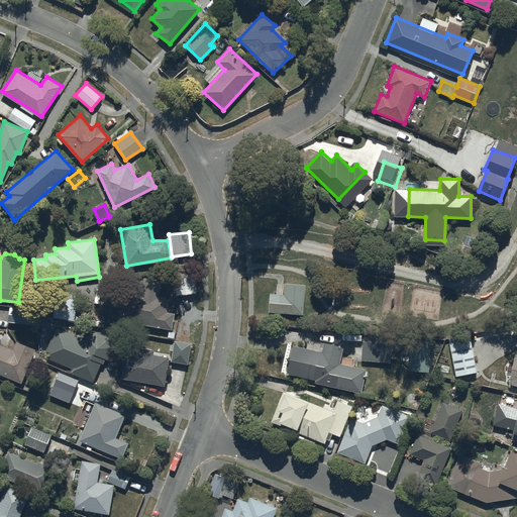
[(174,273),(176,295),(195,293),(193,271),(174,273)]
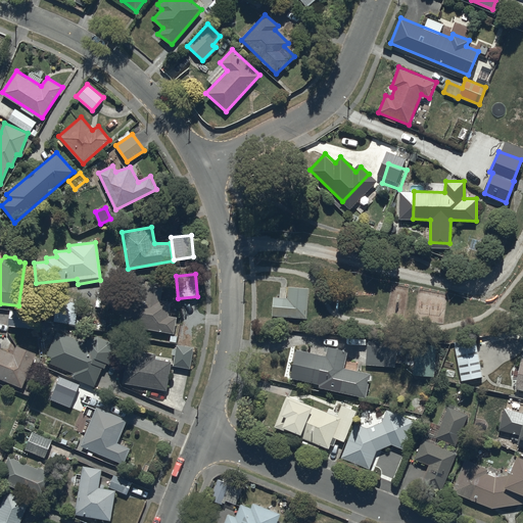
[(126,325),(174,333),(176,317),(169,316),(171,301),(161,299),(163,283),(144,280),(142,295),(131,293),(126,325)]
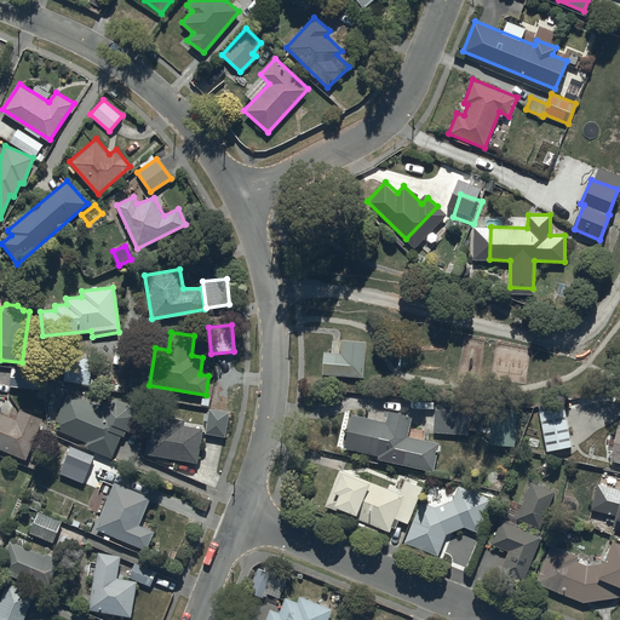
[(363,377),(367,340),(342,338),(340,352),(334,352),(325,351),(322,373),(363,377)]
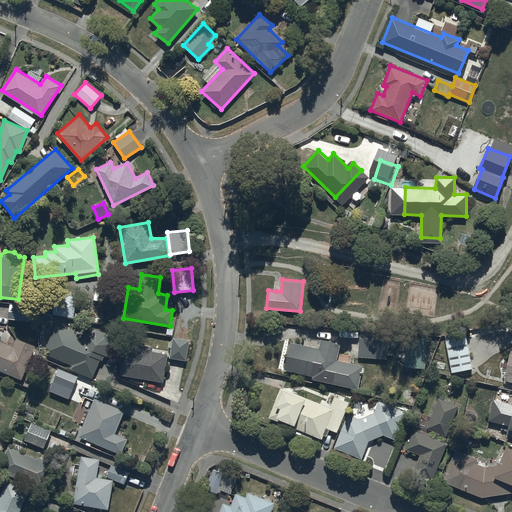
[(76,296),(62,295),(60,318),(74,320),(76,296)]
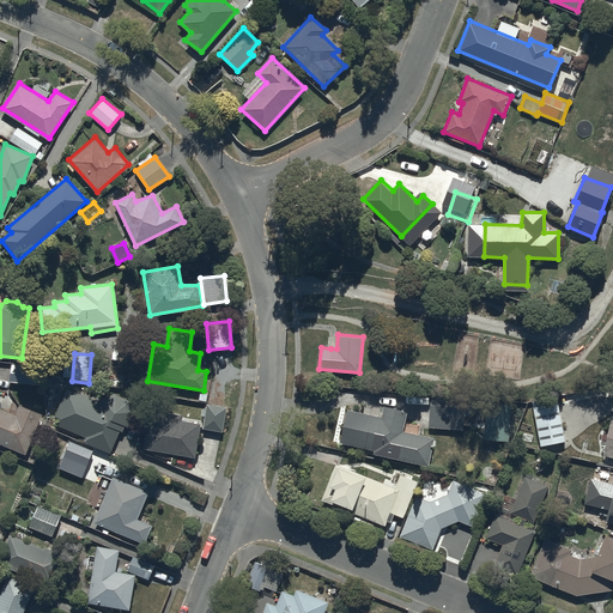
[(43,366),(13,363),(11,380),(42,383),(43,366)]
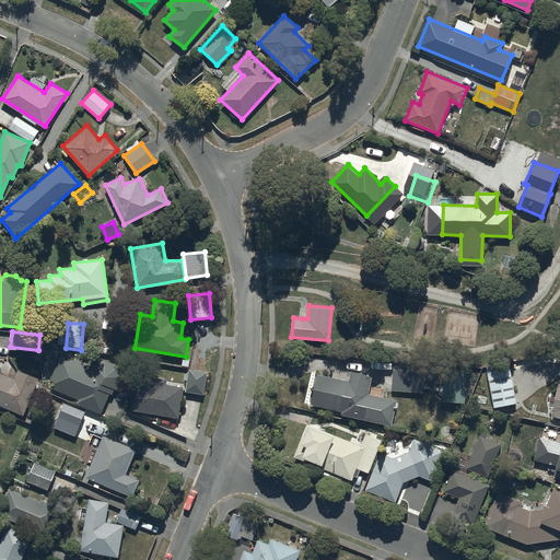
[(76,405),(102,413),(109,394),(112,394),(114,388),(119,391),(129,364),(96,351),(91,364),(59,356),(50,381),(56,383),(53,391),(78,399),(76,405)]
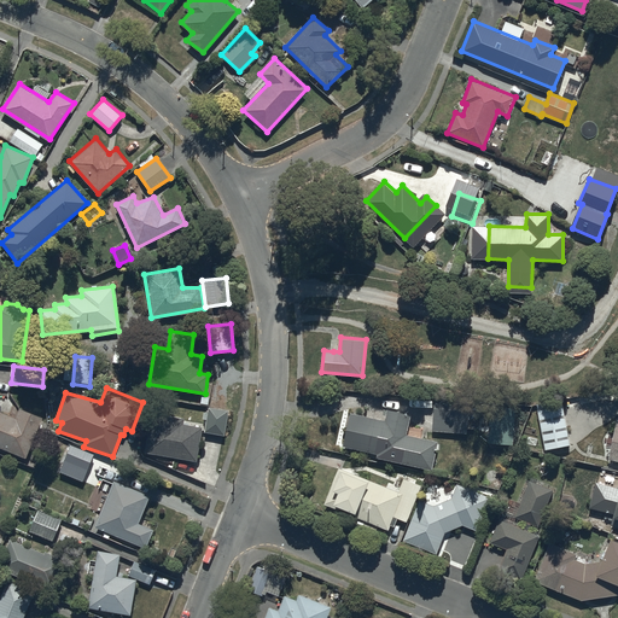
[(563,401),(537,406),(544,449),(570,444),(563,401)]
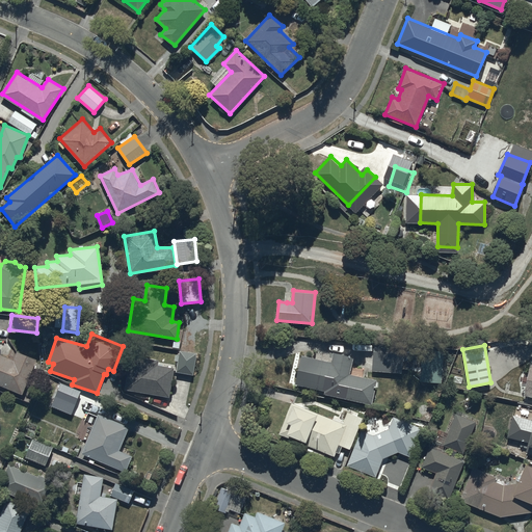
[(403,348),(373,346),(371,370),(402,372),(403,348)]
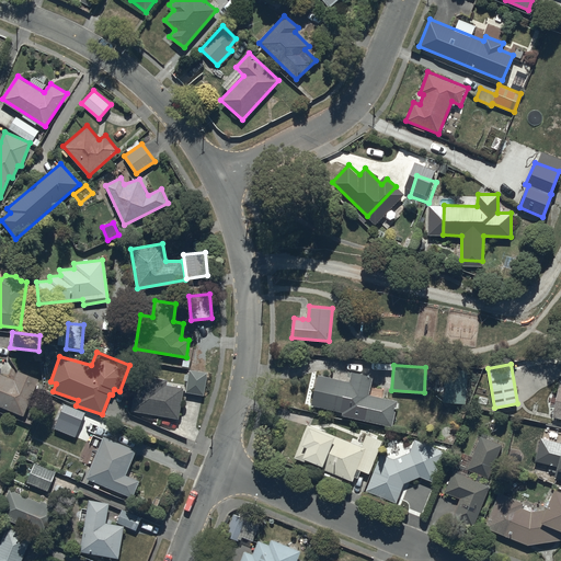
[(0,374),(0,404),(23,415),(39,378),(14,368),(10,378),(0,374)]
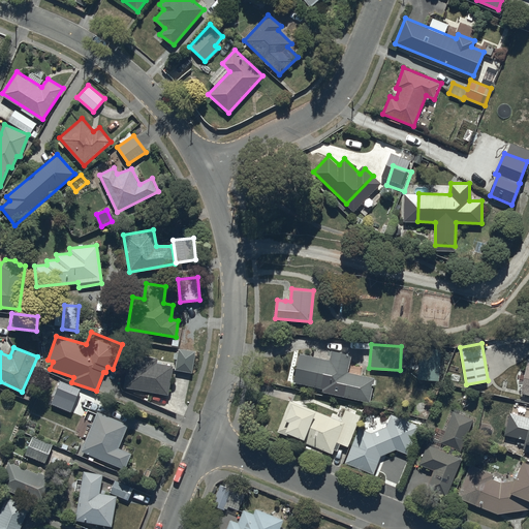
[(194,350),(178,348),(175,368),(191,371),(194,350)]
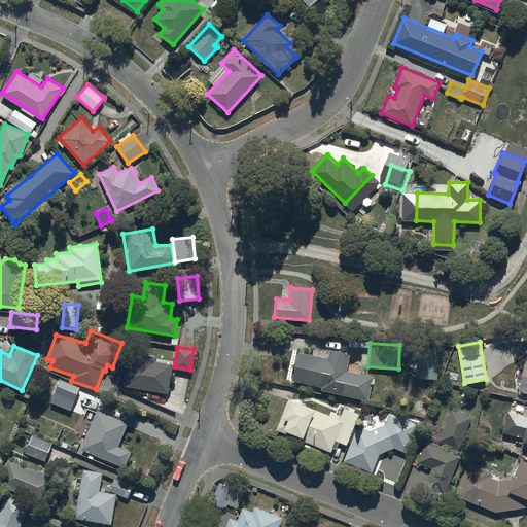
[(124,385),(167,392),(172,360),(157,357),(157,354),(129,349),(124,385)]
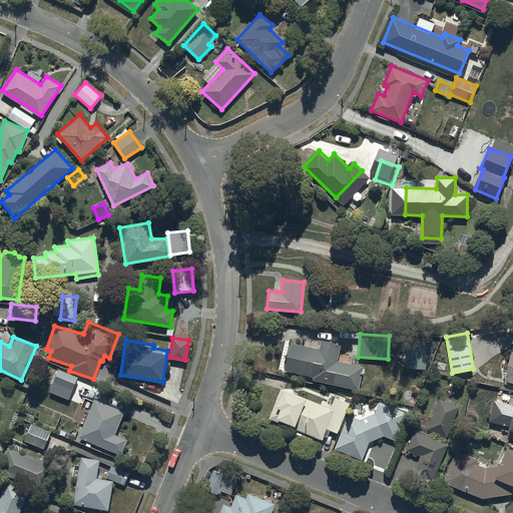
[(332,384),(360,390),(365,366),(338,359),(340,345),(322,340),(320,348),(284,342),(279,370),(315,378),(313,385),(332,390),(332,384)]
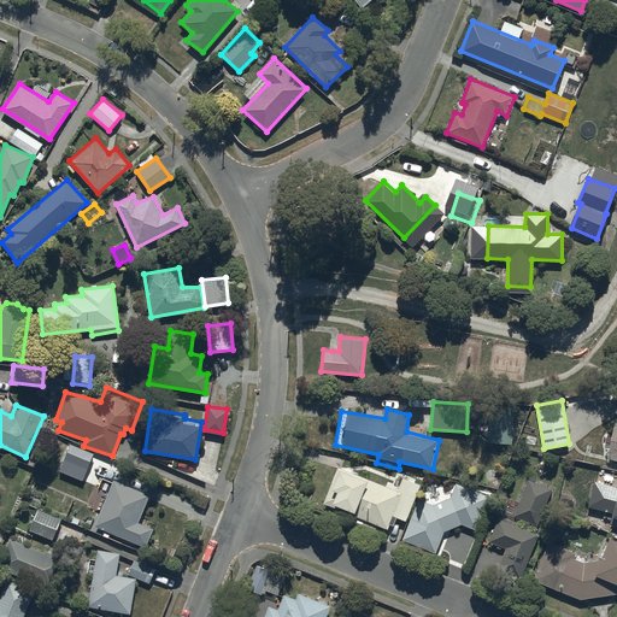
[(515,415),(488,413),(486,441),(512,444),(515,415)]
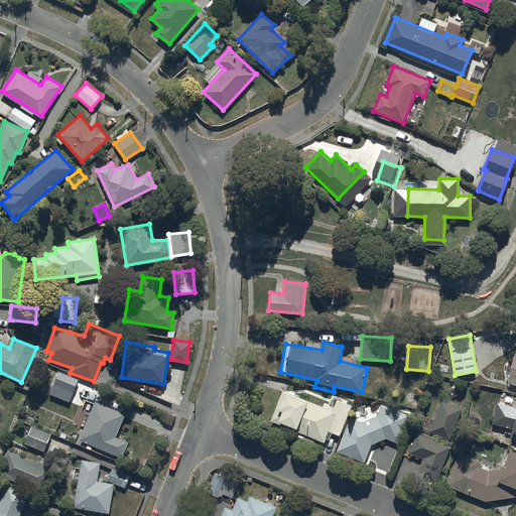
[(59,371),(50,393),(69,400),(78,379),(59,371)]
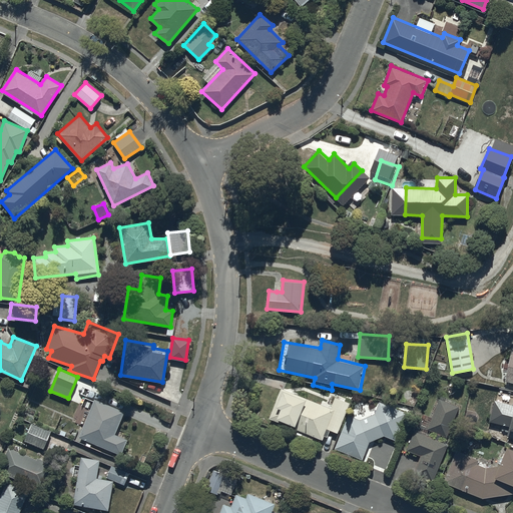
[(336,397),(334,407),(286,388),(277,405),(281,407),(277,416),(327,438),(330,430),(338,432),(351,403),(336,397)]
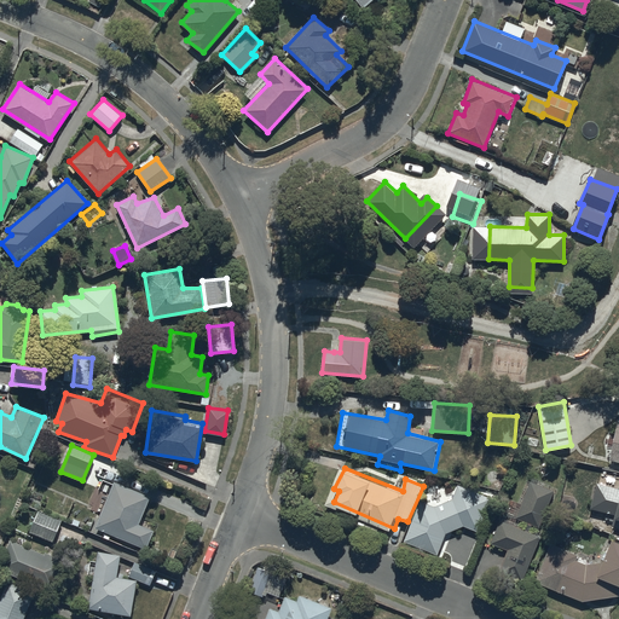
[(114,481),(94,527),(146,548),(154,528),(140,524),(151,497),(114,481)]
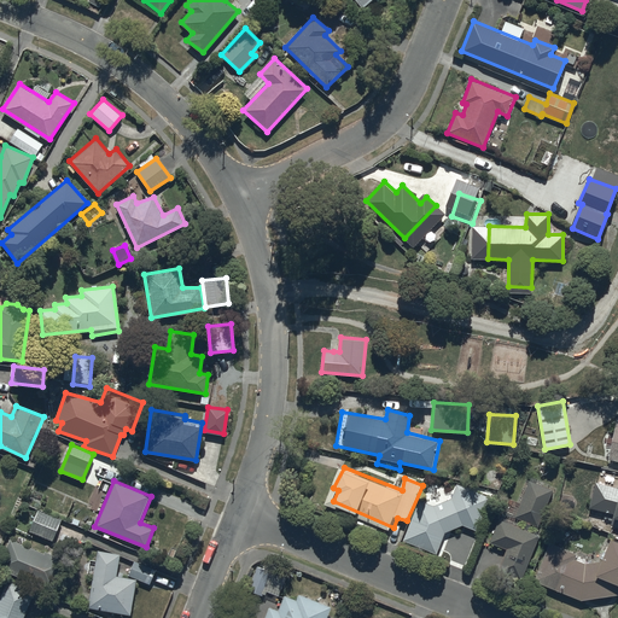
[(501,519),(490,543),(506,551),(499,573),(522,583),(538,531),(530,529),(532,524),(538,526),(552,491),(531,482),(516,518),(525,522),(523,528),(501,519)]
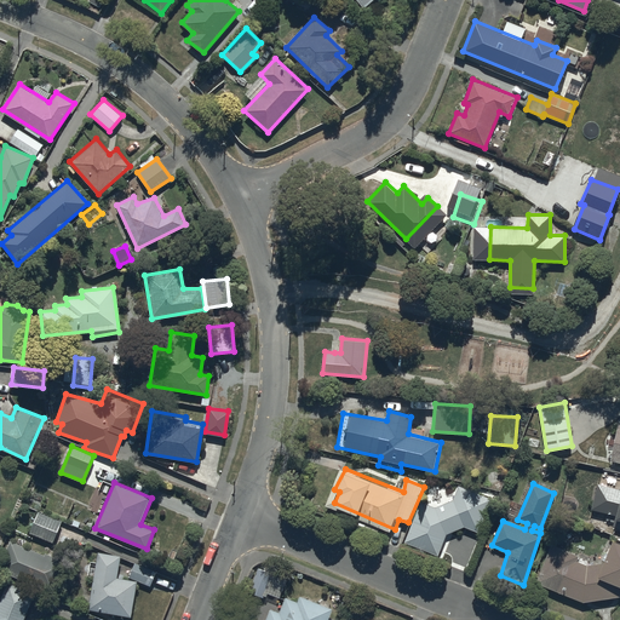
[(619,488),(619,489),(597,483),(592,509),(615,515),(612,524),(619,527),(619,488)]
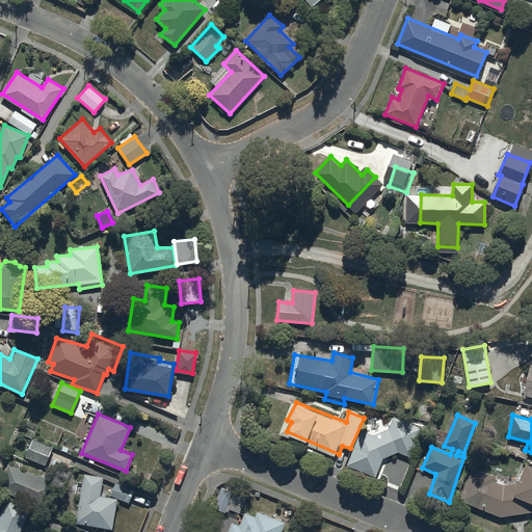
[(362,430),(348,467),(375,476),(384,456),(399,451),(410,457),(422,427),(395,417),(391,428),(375,434),(362,430)]
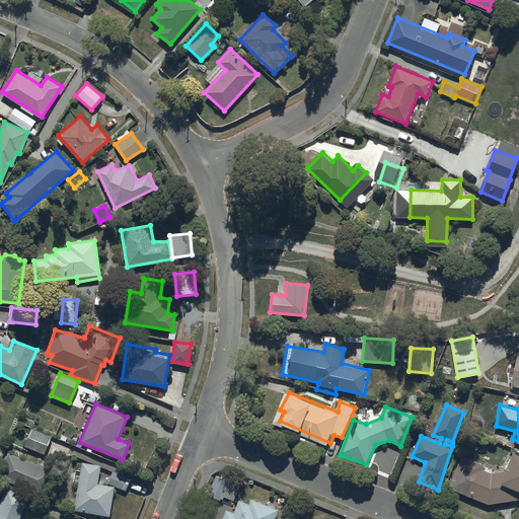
[(52,436),(32,428),(25,444),(45,452),(52,436)]
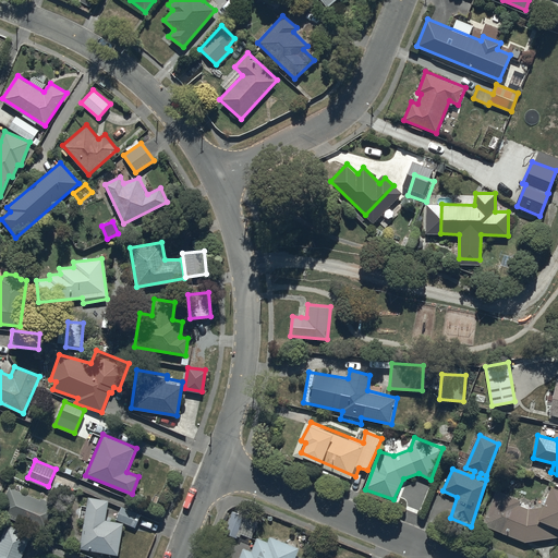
[(496,489),(482,523),(525,542),(557,535),(557,486),(552,484),(543,506),(530,508),(520,505),(521,500),(496,489)]
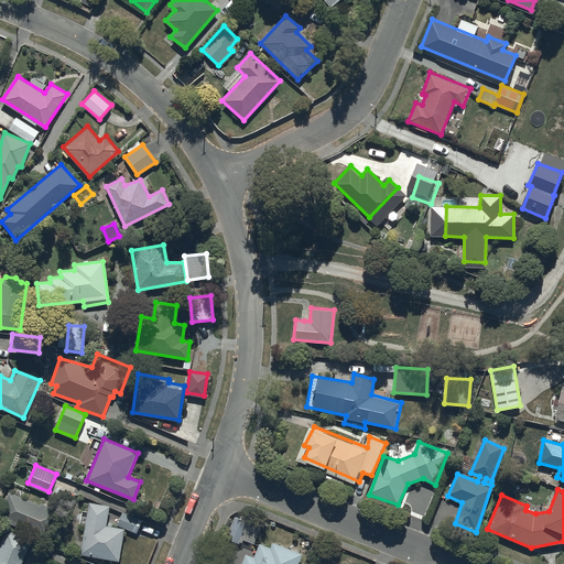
[(41,505),(9,491),(0,516),(0,517),(50,540),(62,510),(42,502),(41,505)]
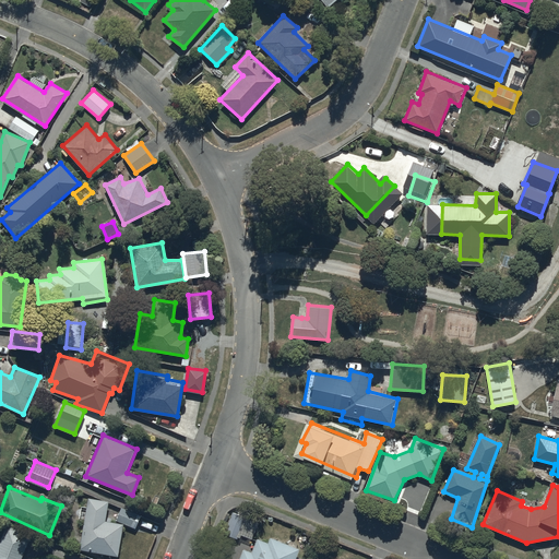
[(88,498),(80,548),(118,555),(123,524),(106,521),(109,501),(88,498)]
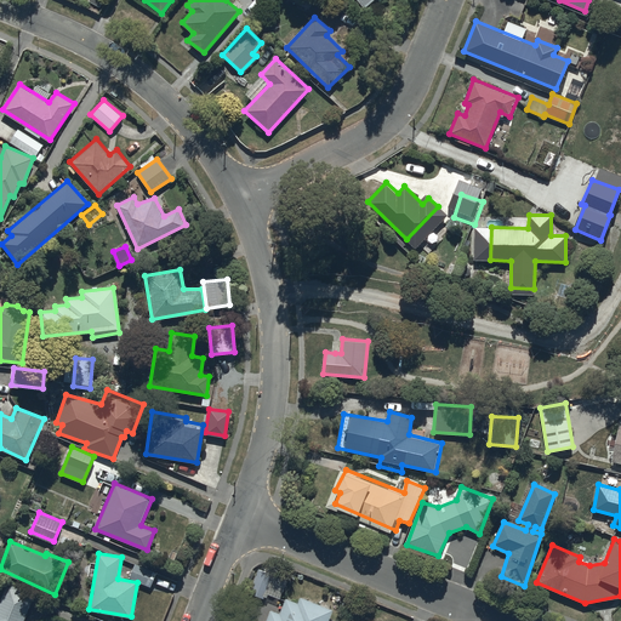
[(263,598),(274,573),(258,567),(249,591),(263,598)]
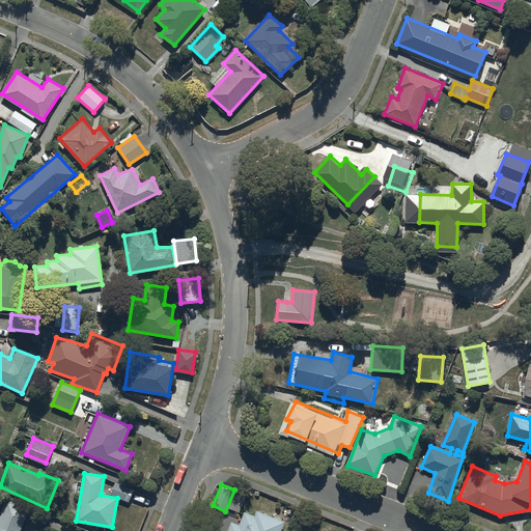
[(5,499),(0,510),(0,530),(19,530),(29,508),(5,499)]
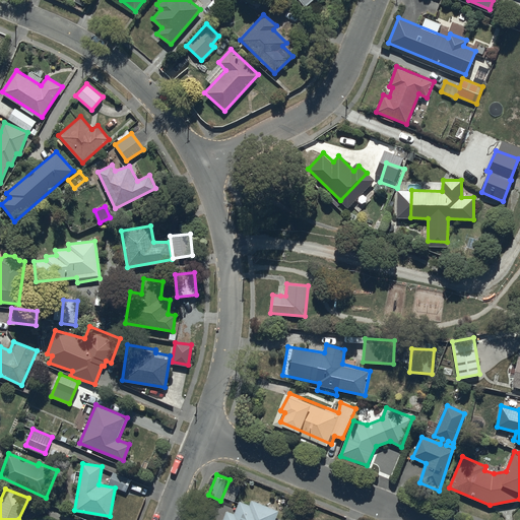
[(274,519),(278,511),(251,499),(249,505),(240,501),(235,513),(225,511),(221,519),(274,519)]
